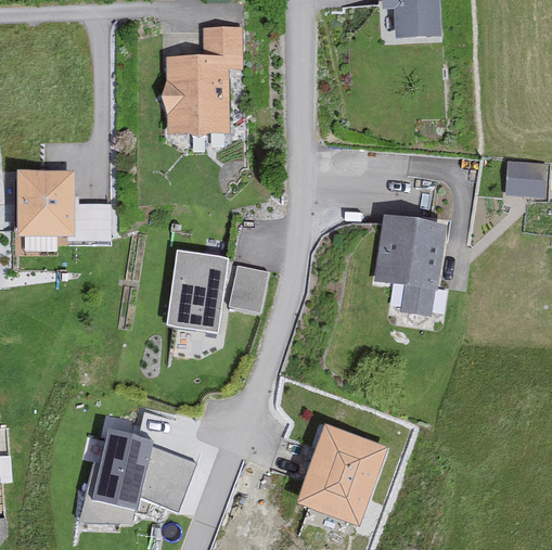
[(380,0),(381,11),(393,11),(394,38),(438,37),(436,0),(380,0)]
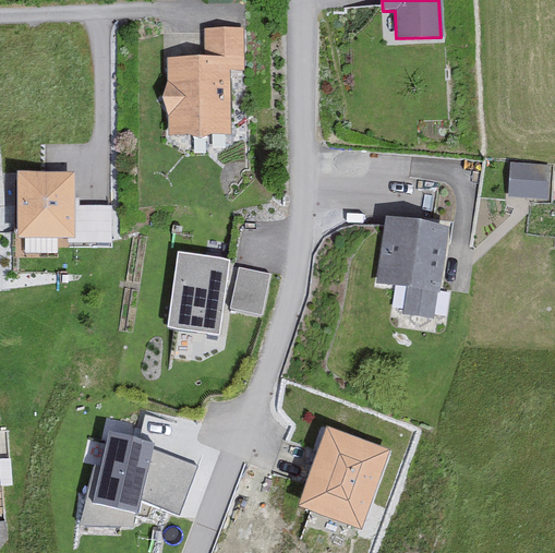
[(241,68),(239,25),(200,26),(202,55),(166,56),(169,135),(228,133),(226,68),(241,68)]
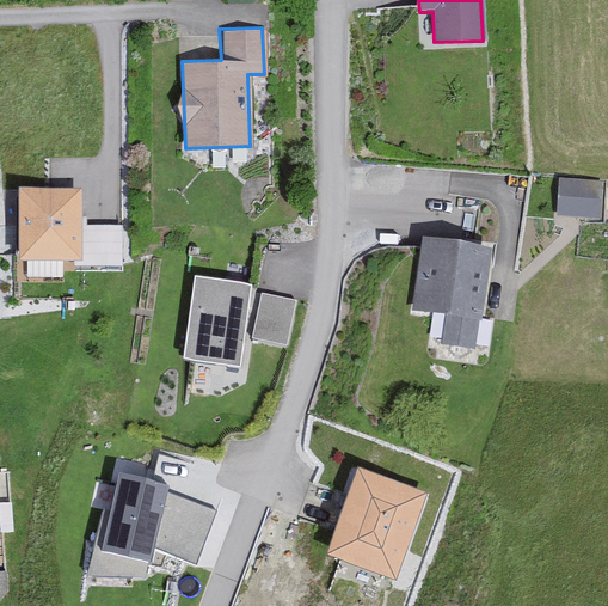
[(600,181),(558,177),(556,210),(597,214),(600,181)]
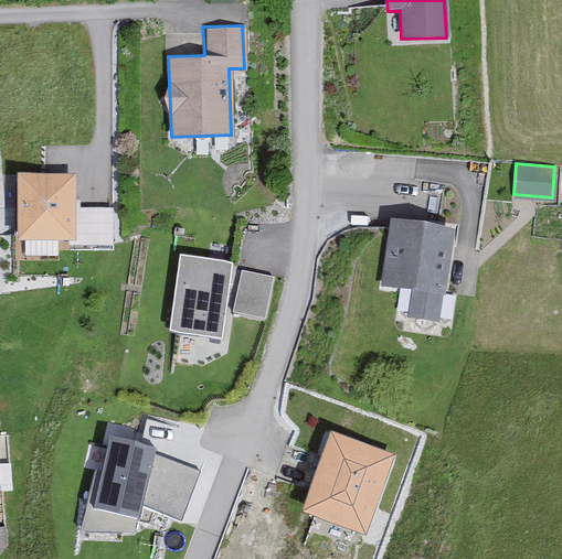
[(73,240),(73,175),(20,175),(20,240),(73,240)]
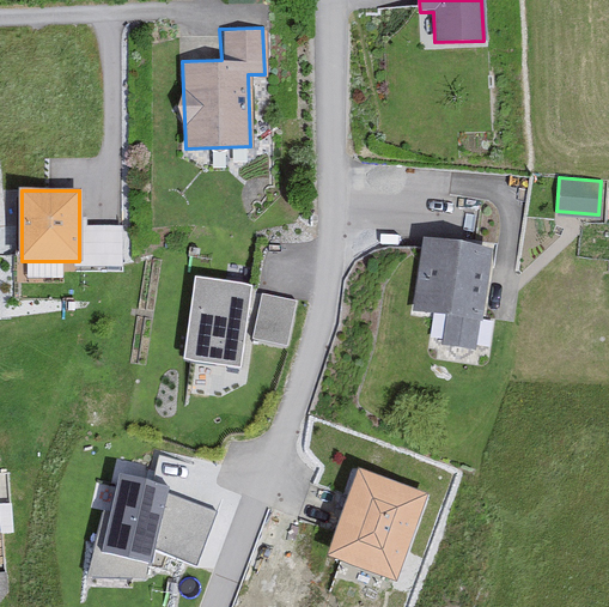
[(477,319),(487,249),(424,240),(414,308),(443,313),(438,338),(470,343),(474,319),(477,319)]
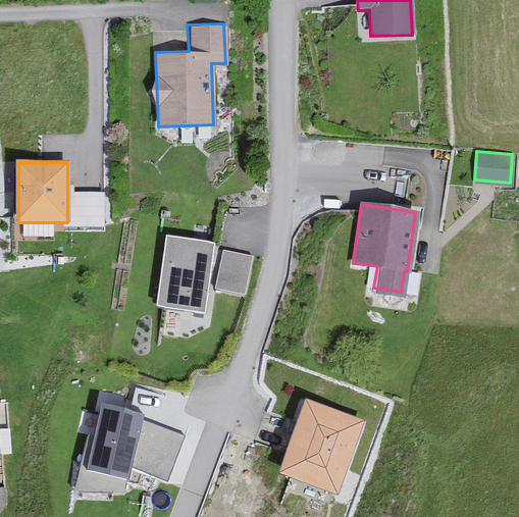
[(209,243),(164,237),(156,303),(201,308),(209,243)]
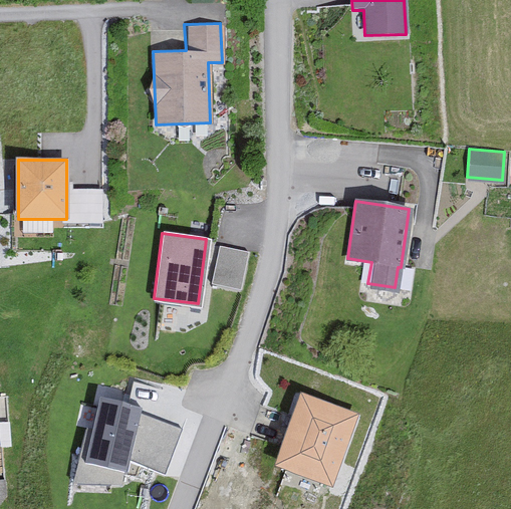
[(207,281),(236,289),(248,247),(219,239),(207,281)]
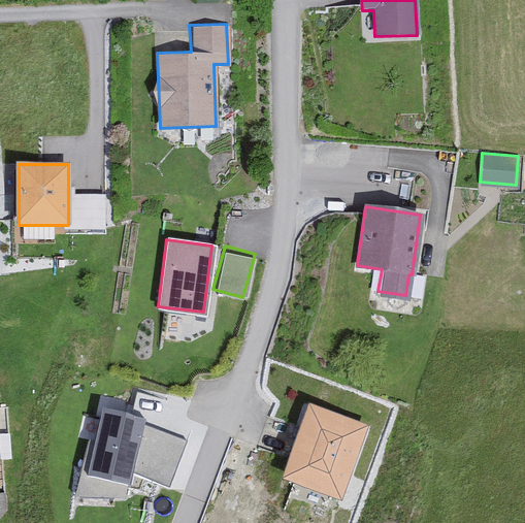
[(366,423),(310,404),(285,482),(340,500),(366,423)]
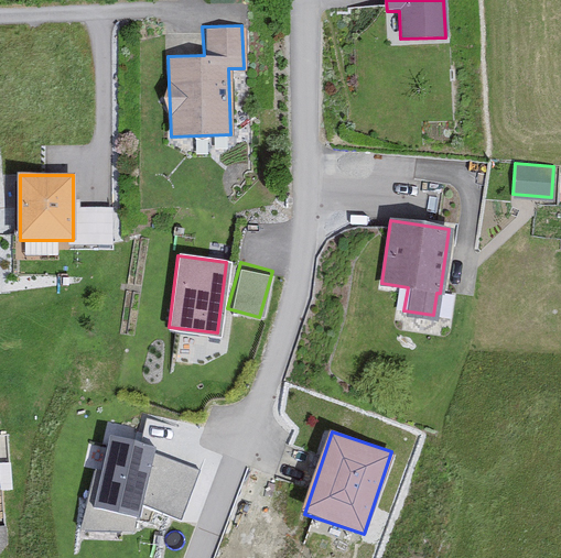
[(149,449),(108,439),(94,506),(135,515),(149,449)]
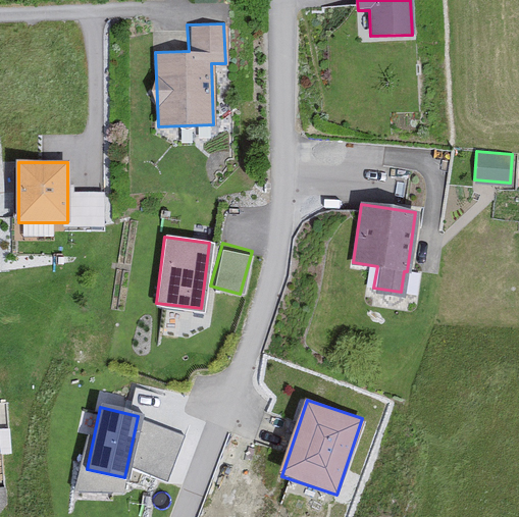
[(146,419),(133,466),(168,475),(182,428),(146,419)]
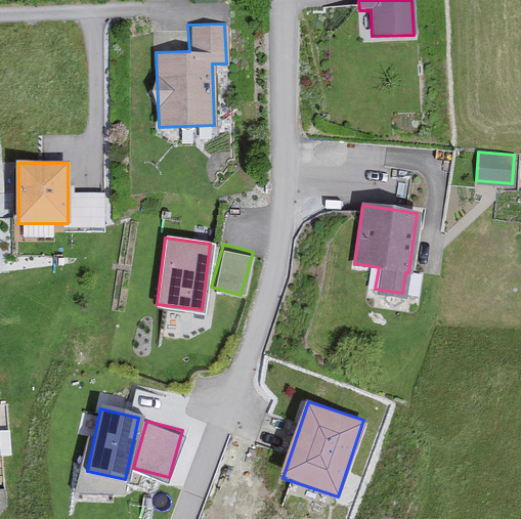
All buildings are outlined.
